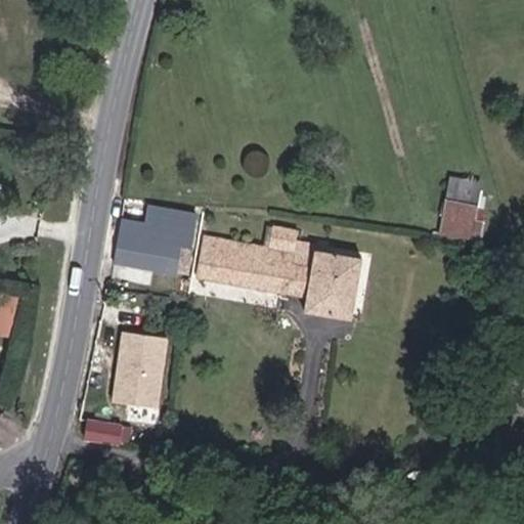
[(473,219),(479,184),(451,179),(441,233),(477,241),(481,221),(473,219)]
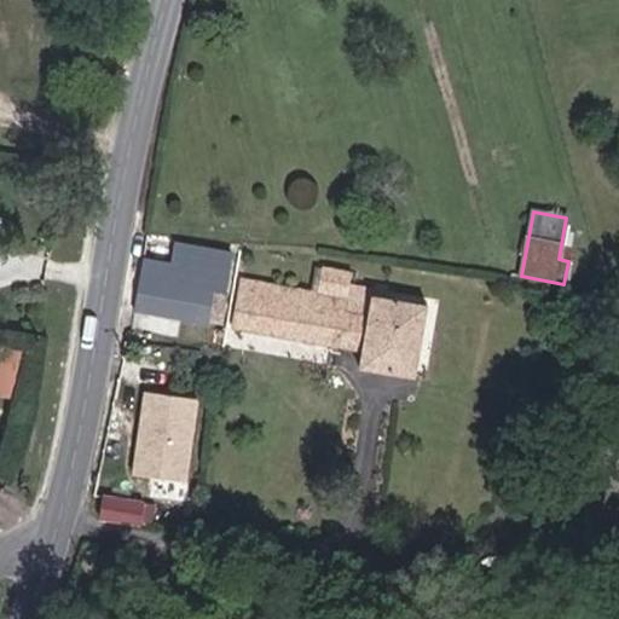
[(223,323),(235,255),(177,246),(173,267),(144,262),(136,308),(207,323),(207,320),(223,323)]
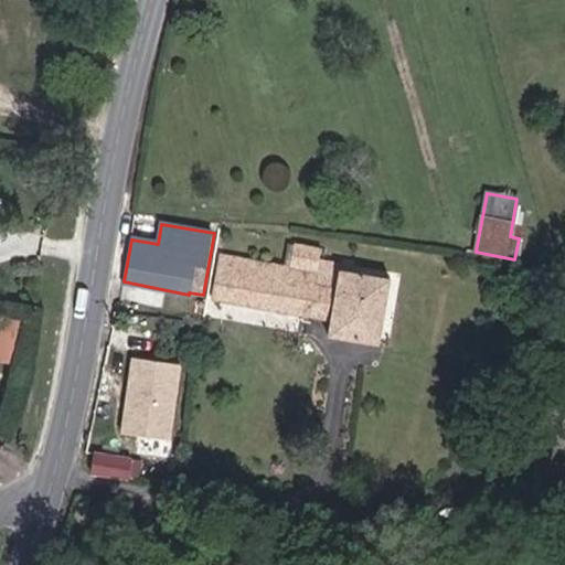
[(377,343),(390,280),(339,270),(340,263),(318,259),(320,249),(295,244),(290,267),(221,255),(213,298),(332,320),(329,336),(377,343)]
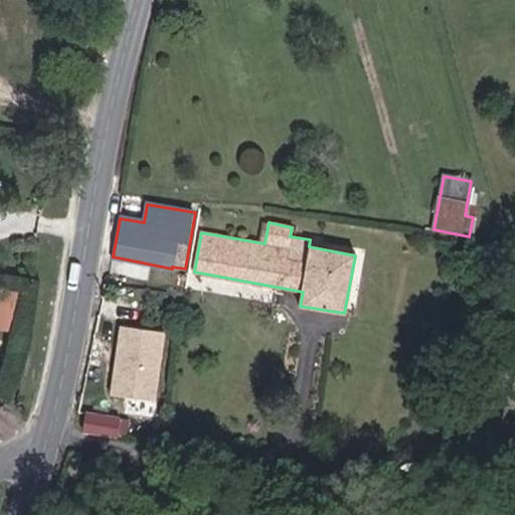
[(156,401),(166,333),(118,327),(108,394),(156,401)]
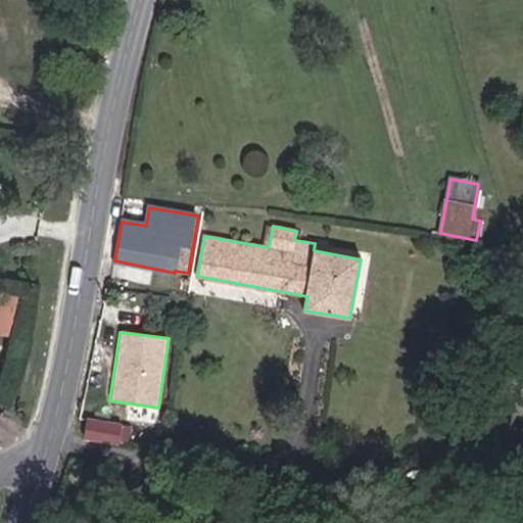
[(117,444),(121,425),(89,419),(85,439),(117,444)]
